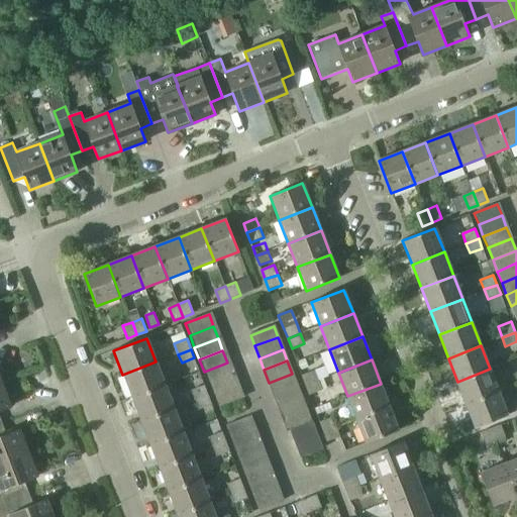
[(131,398),(165,385),(156,362),(122,375),(131,398)]
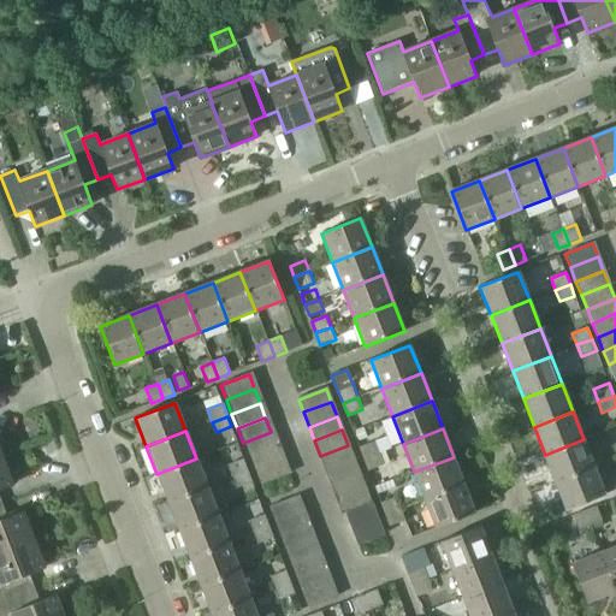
[(248,457),(276,446),(271,432),(243,443),(248,457)]
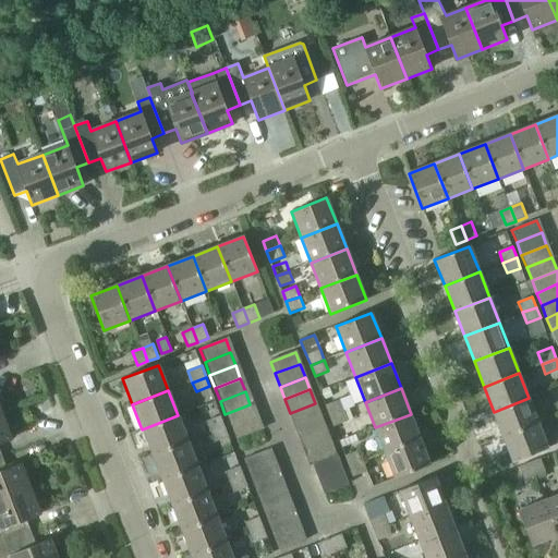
[(504,437),(538,423),(529,398),(494,412),(504,437)]
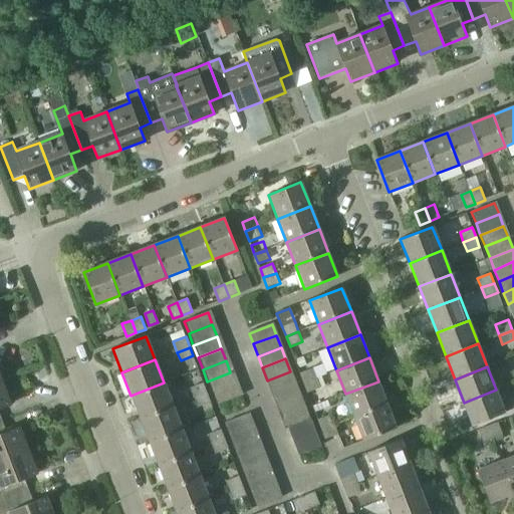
[(304,383),(317,378),(313,368),(300,373),(304,383)]
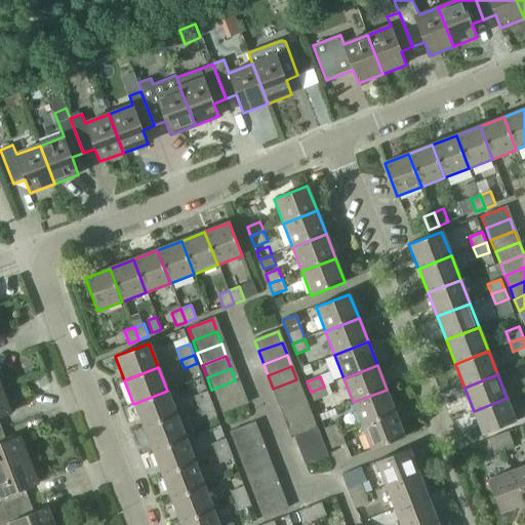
[(277,400),(300,391),(296,379),(273,389),(277,400)]
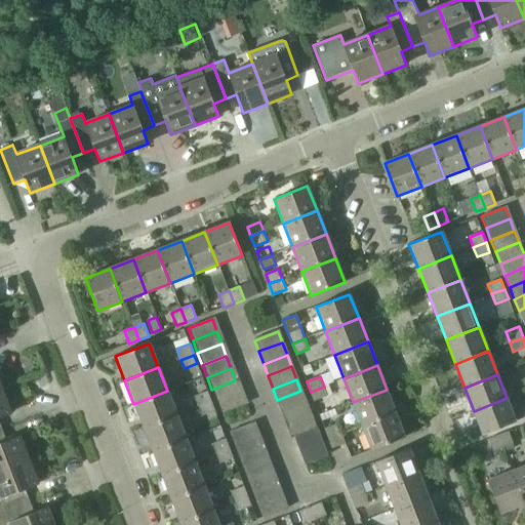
[(216,402),(240,393),(235,380),(211,390),(216,402)]
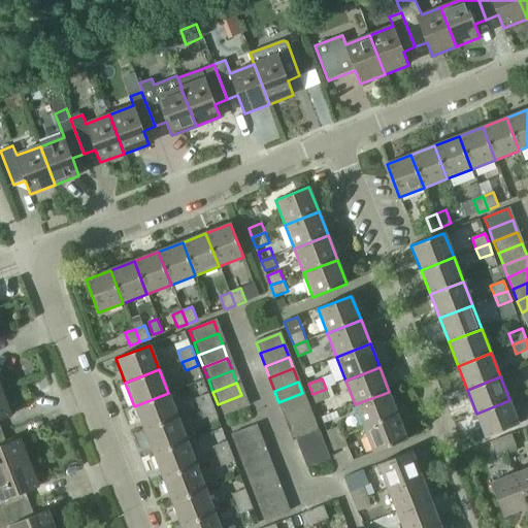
[(326,389),(312,394),(317,403),(330,398),(326,389)]
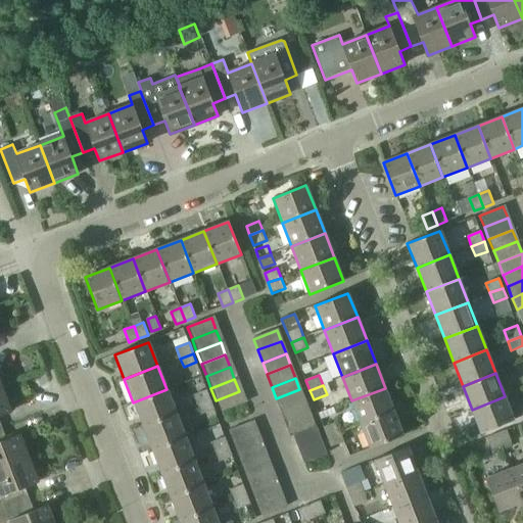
[(0,429),(2,428),(0,422),(0,416),(11,412),(2,388),(0,388),(0,429)]
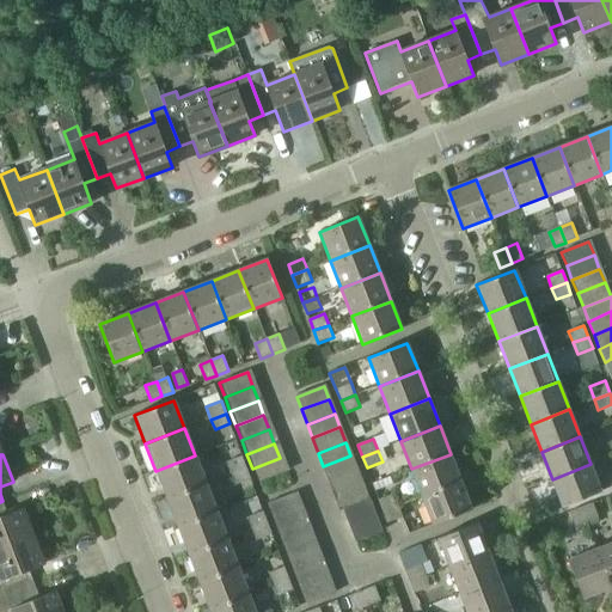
[(422,497),(461,482),(451,454),(411,469),(422,497)]
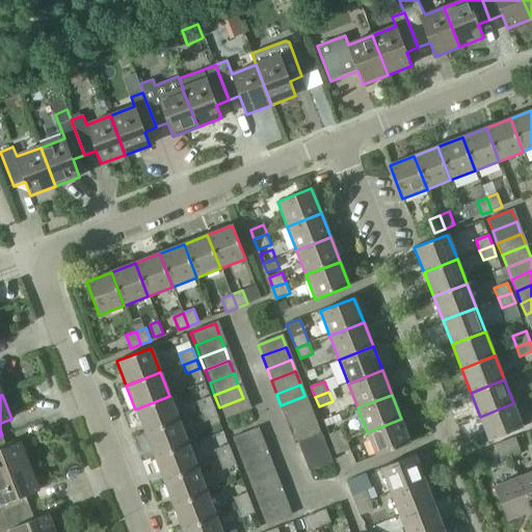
[(144,433),(179,421),(169,396),(135,409),(144,433)]
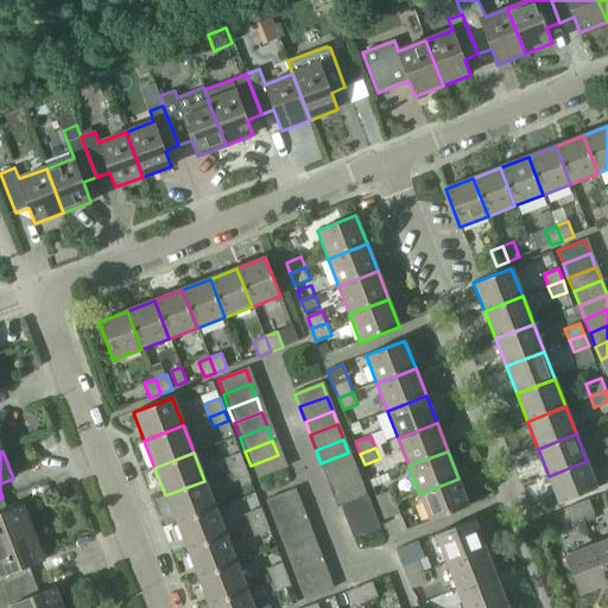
[(327,477),(354,468),(348,453),(321,463),(327,477)]
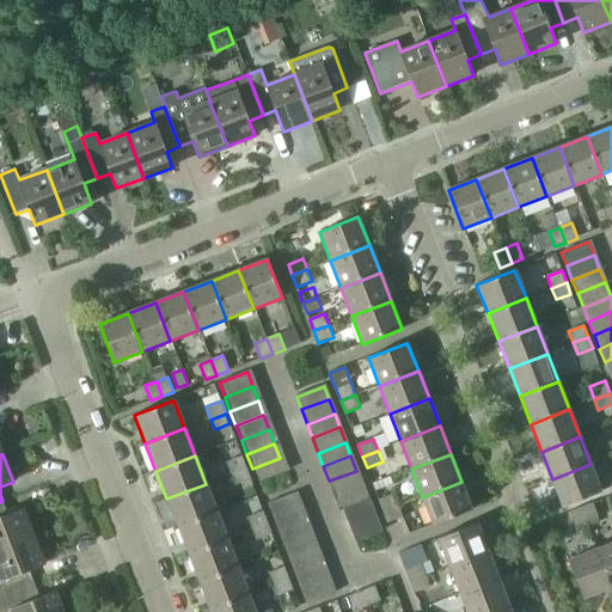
[(232,473),(246,469),(243,457),(227,461),(232,473)]
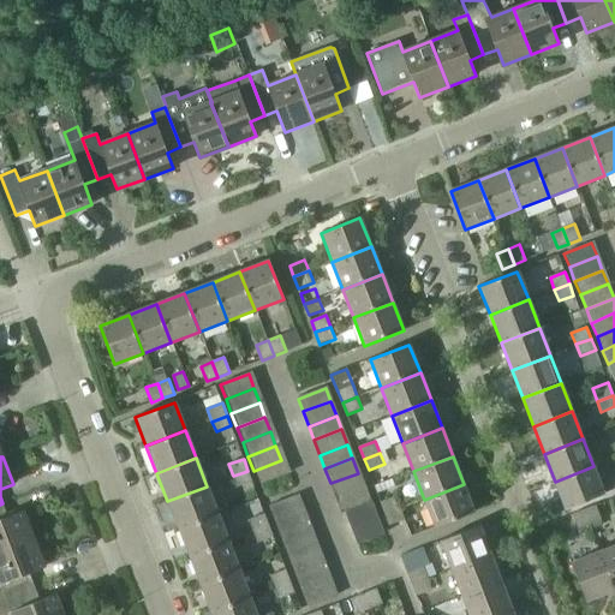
[(281,460),(254,471),(258,485),(287,475),(281,460)]
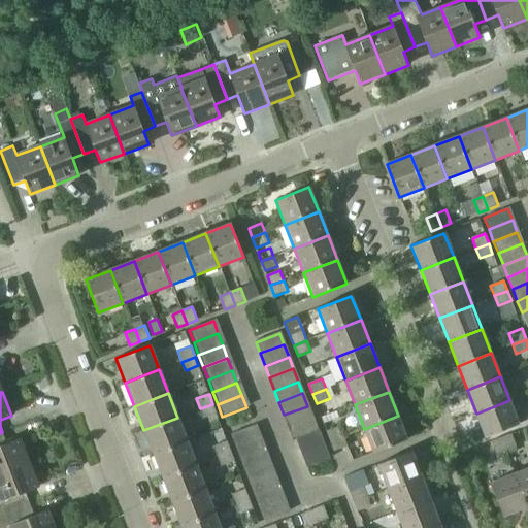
[(509,400),(476,414),(486,438),(519,425),(509,400)]
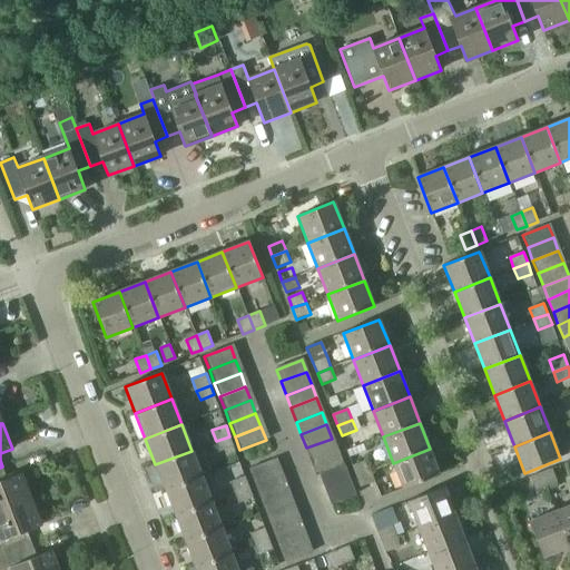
[(229,436),(216,441),(219,452),(234,446),(229,436)]
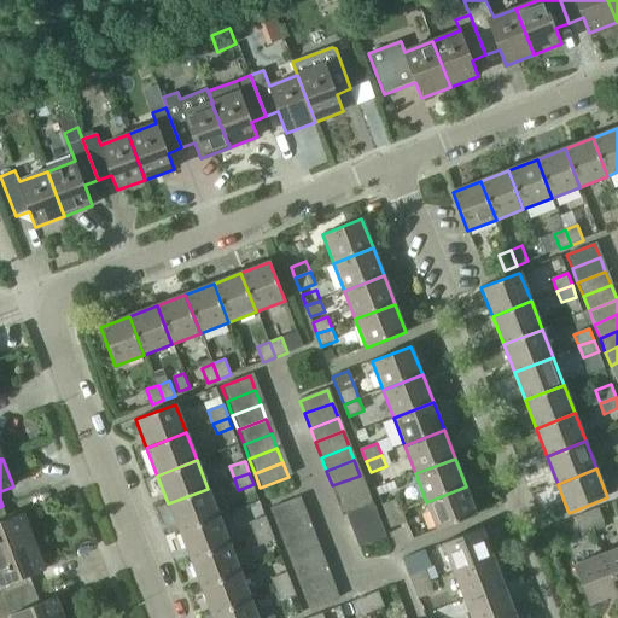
[(337,501),(366,490),(360,476),(332,485),(337,501)]
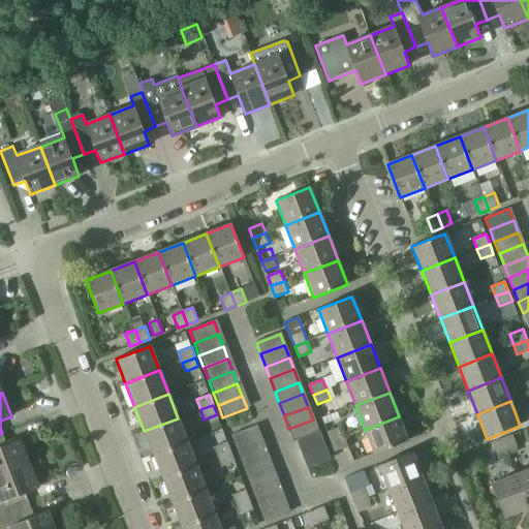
[(399,416),(365,430),(375,454),(408,441),(399,416)]
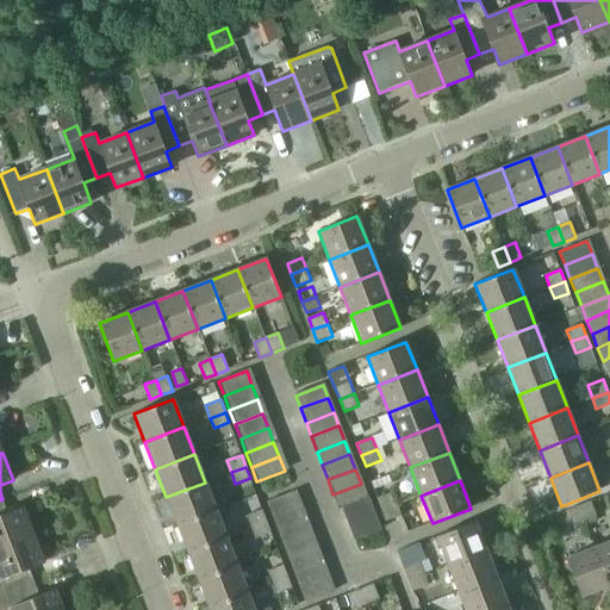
[(176,526),(216,510),(205,483),(166,497),(176,526)]
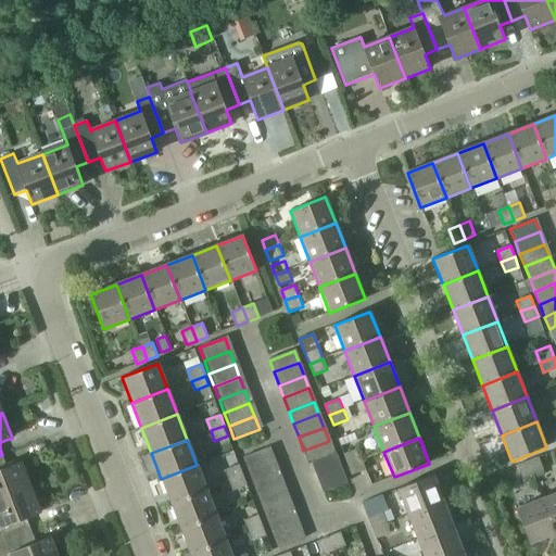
[(308,464),(311,463),(333,454),(329,441),(303,451),(308,464)]
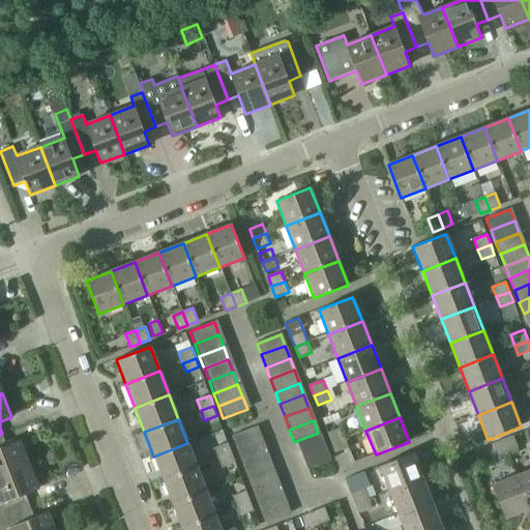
[(332,442),(345,437),(342,428),(328,433),(332,442)]
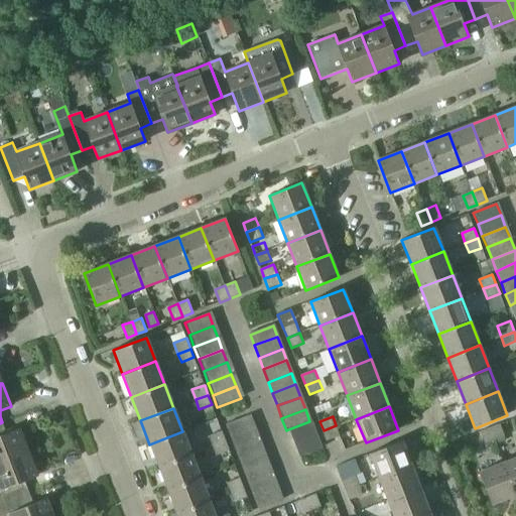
[(229,438),(253,429),(248,417),(224,426),(229,438)]
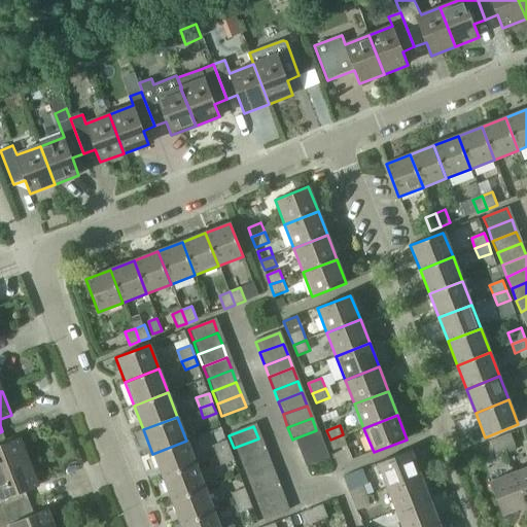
[(316,430),(294,438),(305,466),(328,458),(317,429),(316,430)]
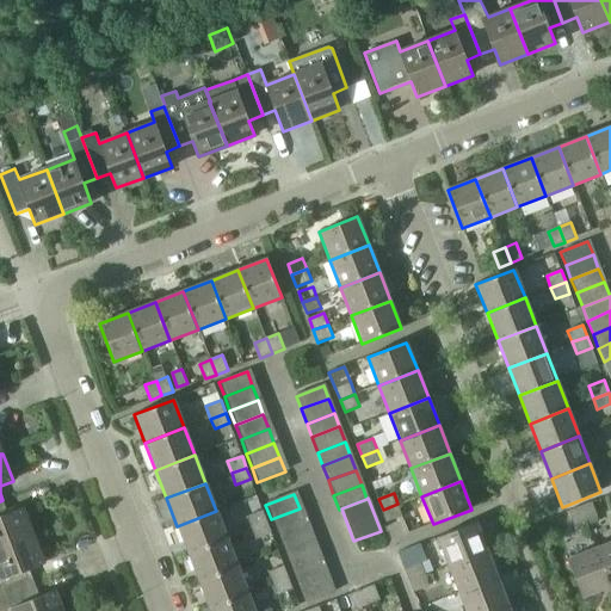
[(2,500),(0,501),(0,548),(34,536),(23,508),(8,514),(2,500)]
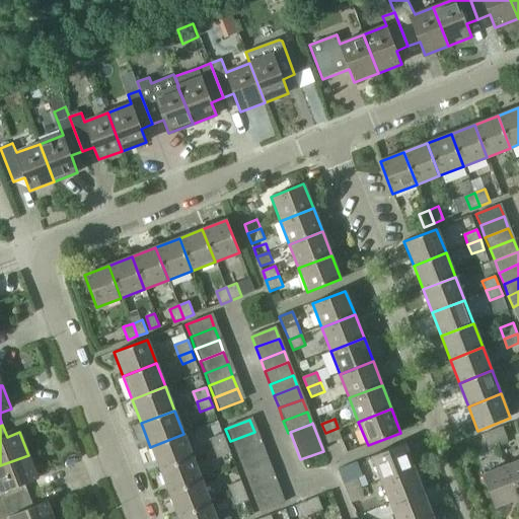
[(493,431),(498,443),(508,439),(503,427),(493,431)]
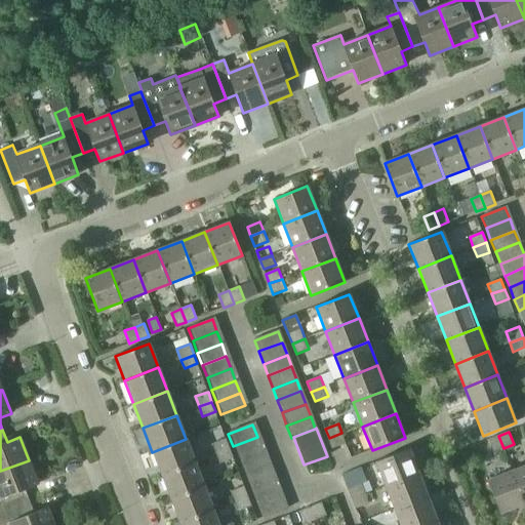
[(341,433),(329,438),(332,448),(346,443),(341,433)]
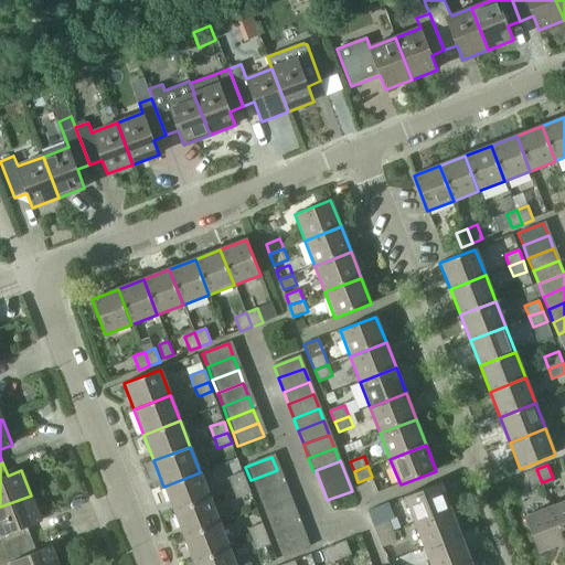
[(536,469),(526,472),(532,487),(542,482),(536,469)]
